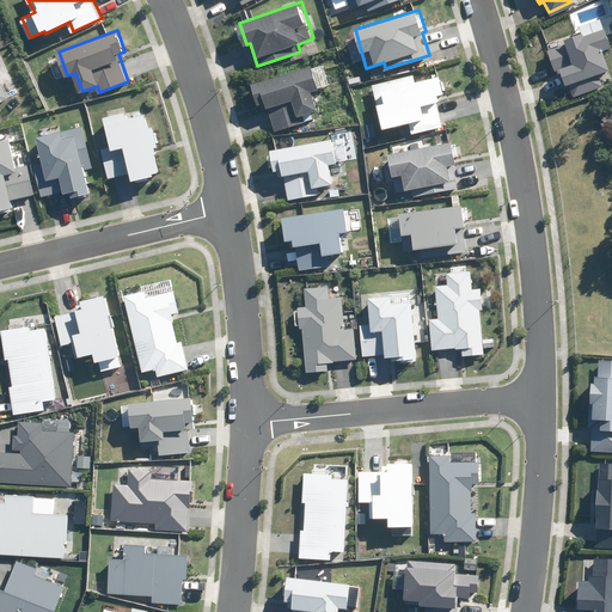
[(569,62),(554,68),(563,92),(605,75),(595,51),(606,48),(599,30),(562,44),(569,62)]
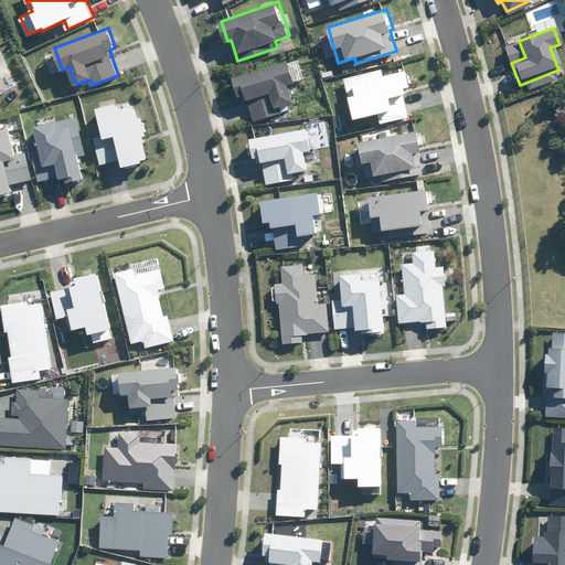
[(298,82),(290,57),(233,75),(240,95),(247,93),(255,118),(283,110),(280,106),(296,100),(290,84),(298,82)]
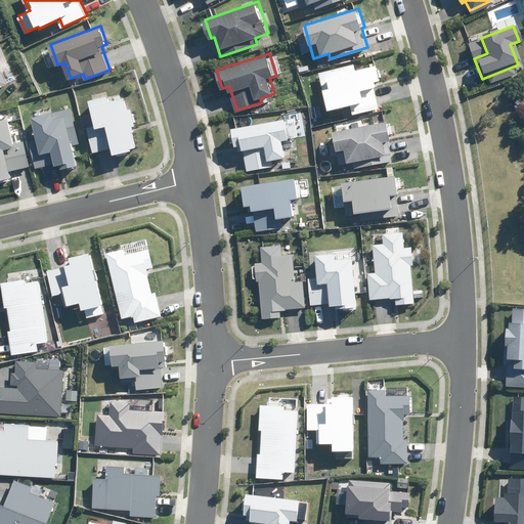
[(0,86),(9,83),(0,60),(0,86)]
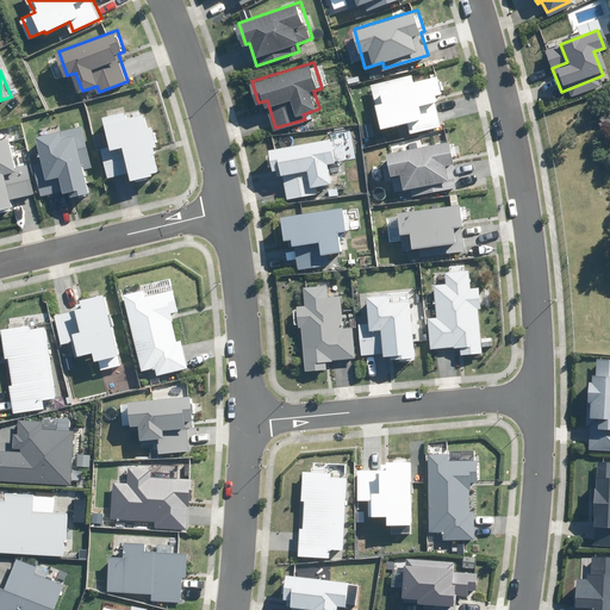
[(415,73),(373,82),(384,129),(410,123),(411,131),(442,124),(436,100),(440,99),(439,93),(446,92),(442,73),(417,79),(415,73)]
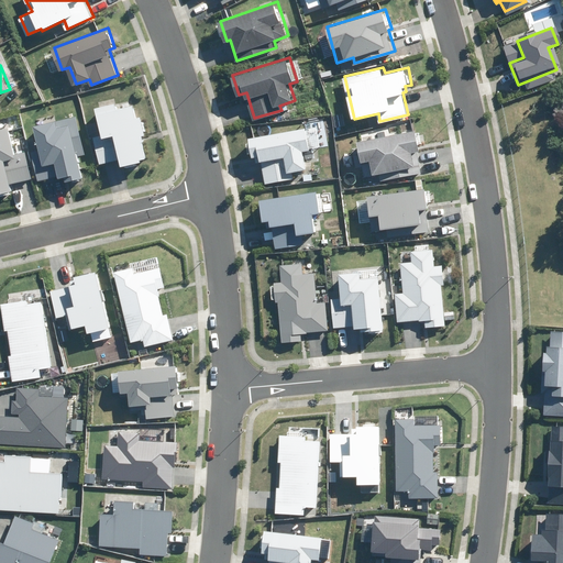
[(119,101),(98,107),(105,132),(95,134),(101,162),(122,157),(124,165),(144,159),(143,158),(148,156),(144,141),(146,140),(145,134),(148,133),(143,114),(140,116),(136,103),(120,107),(119,101)]
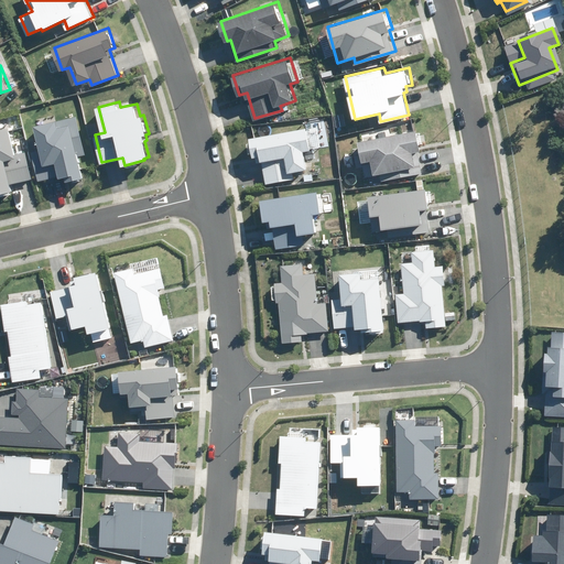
[(77,115),(38,125),(43,147),(32,150),(40,180),(61,175),(62,177),(67,176),(68,181),(86,176),(80,154),(86,153),(77,115)]
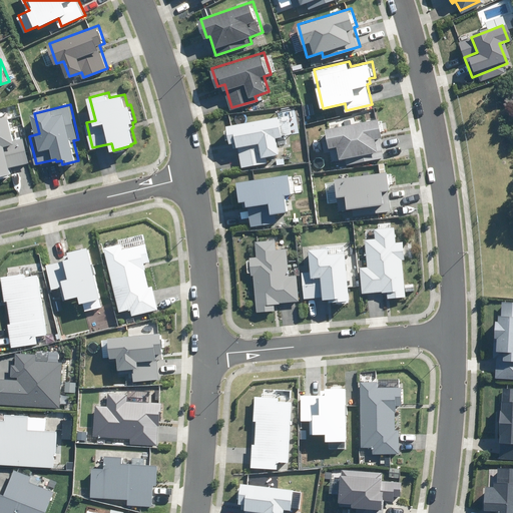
[(10,114),(0,115),(0,174),(12,172),(11,165),(30,160),(24,136),(16,138),(10,114)]
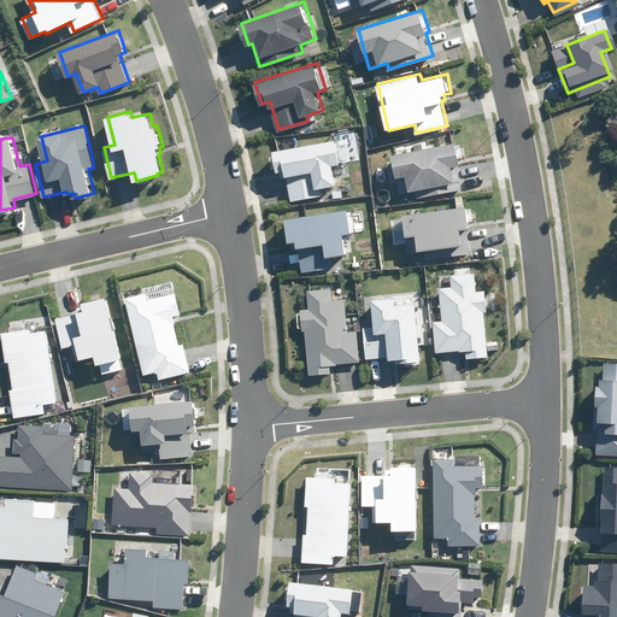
[(338,137),(275,150),(278,172),(282,171),(283,176),(288,175),(292,200),(324,194),(323,186),(339,183),(335,164),(342,163),(338,137)]
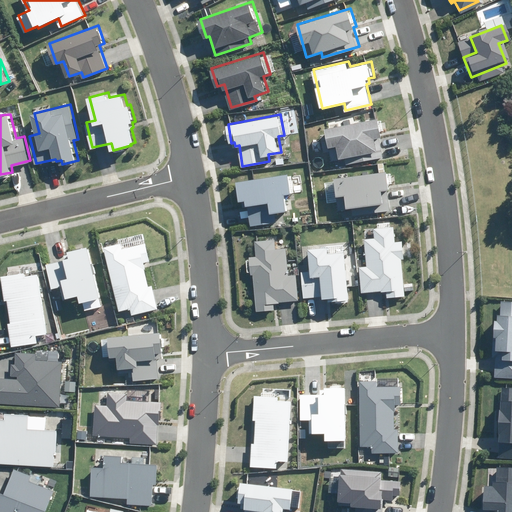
[(380,117),(327,127),(333,159),(347,156),(348,162),(385,155),(381,137),(384,136),(380,117)]
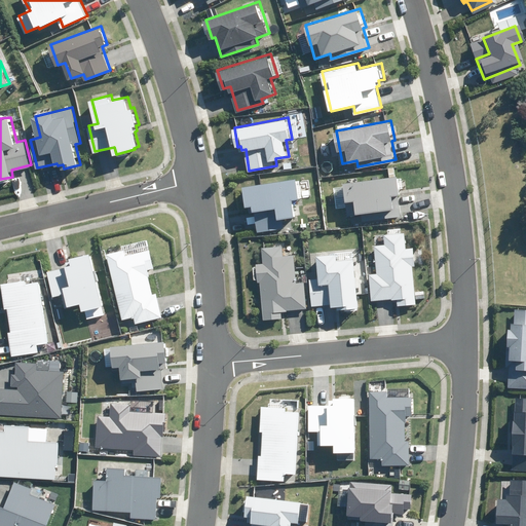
[(357,181),(344,183),(347,216),(369,213),(370,219),(403,216),(400,193),(402,192),(400,174),(355,179),(357,181)]
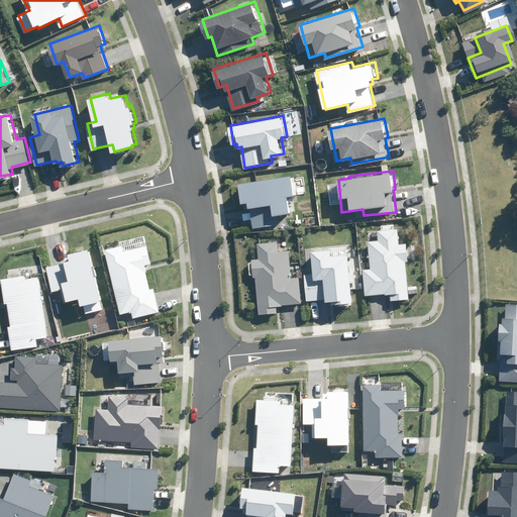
[(293,174),(241,182),(244,205),(242,205),(244,219),(252,217),(253,227),(282,223),(280,214),(293,212),(290,194),(296,193),(293,174)]
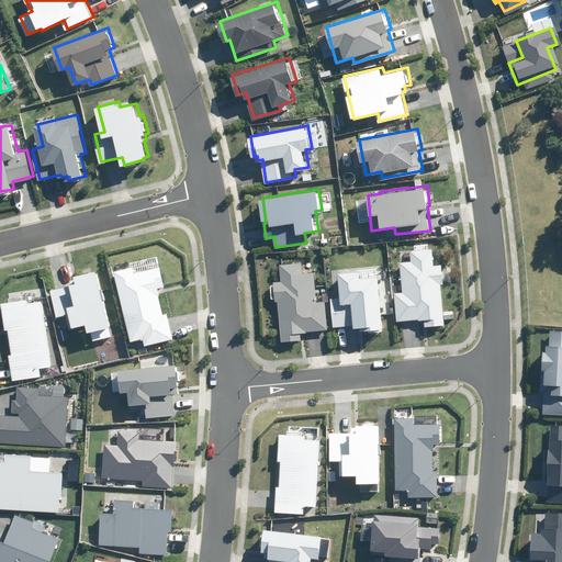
[(403,289),(395,290),(397,318),(427,316),(427,324),(446,322),(441,281),(445,281),(442,262),(435,262),(433,246),(411,248),(412,259),(401,260),(403,289)]
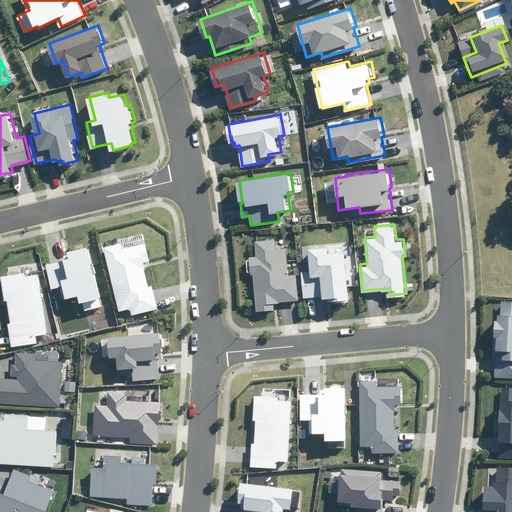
[(276,237),(256,239),(257,254),(250,255),(252,272),(254,272),(257,310),(276,308),(275,301),(300,299),(298,271),(289,272),(286,246),(277,247),(276,237)]
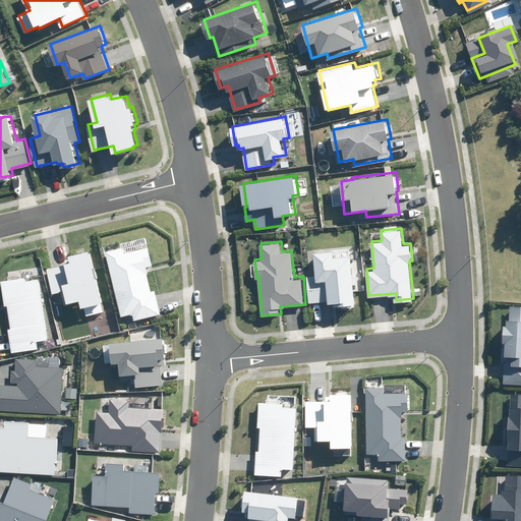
[(132,313),(133,321),(160,314),(155,291),(151,292),(145,267),(152,266),(148,248),(124,254),(122,248),(105,252),(120,316),(132,313)]
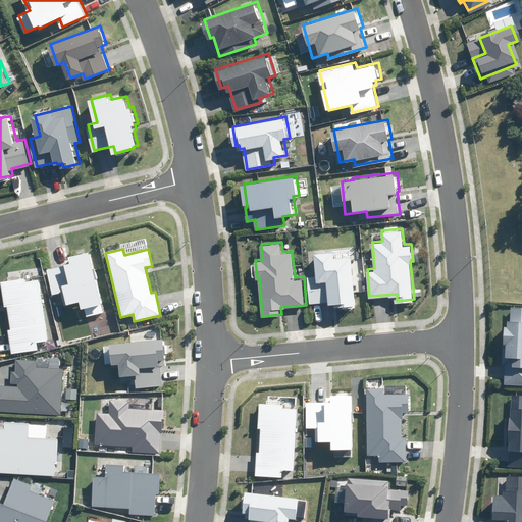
[(317,274),(308,275),(311,302),(330,300),(330,303),(336,303),(336,306),(359,304),(354,254),(336,256),(336,249),(315,251),(317,274)]
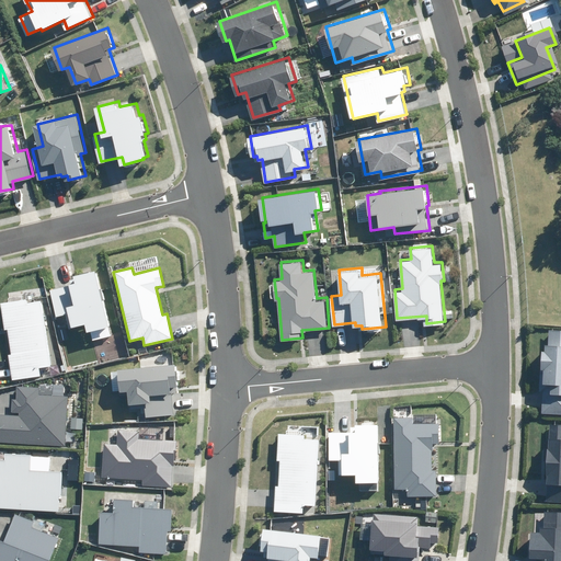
[(91,331),(93,341),(110,336),(94,272),(73,276),(75,279),(70,281),(71,285),(50,290),(57,317),(68,313),(71,328),(84,324),(87,332),(91,331)]
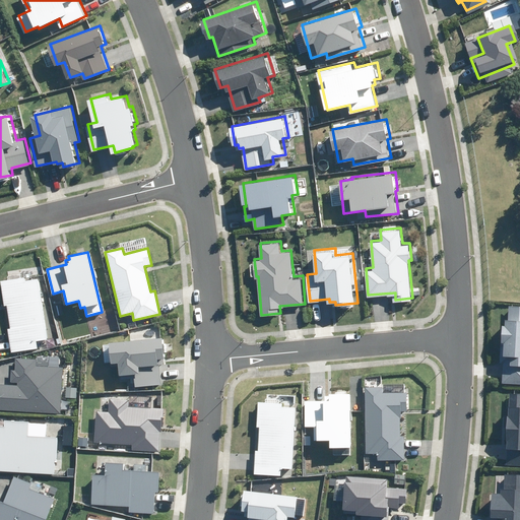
[(11,353),(38,349),(36,342),(48,340),(38,279),(24,281),(23,277),(0,281),(4,307),(7,307),(10,329),(7,330),(11,353)]
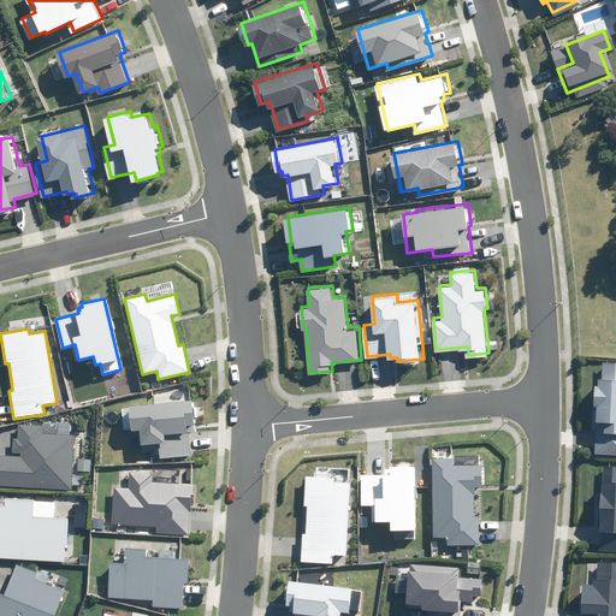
[(615,363),(592,365),(592,378),(586,378),(586,407),(591,407),(591,428),(586,428),(586,451),(615,450),(615,363)]
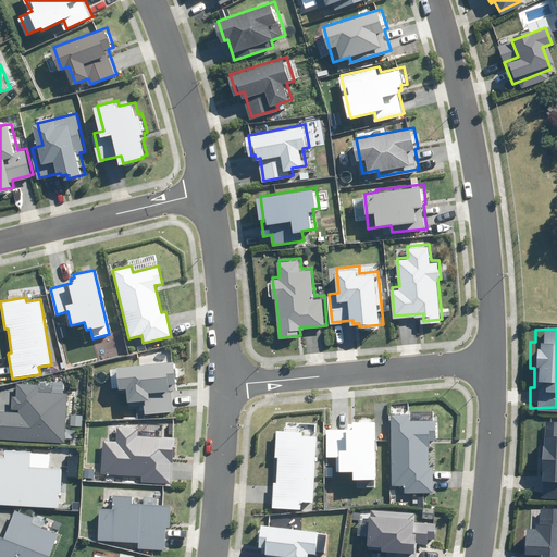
[(144,416),(172,412),(170,392),(175,391),(172,362),(116,369),(119,390),(125,388),(127,408),(143,407),(144,416)]
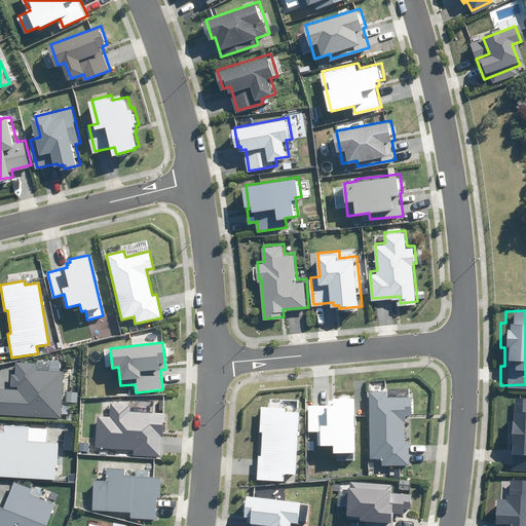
[(0,415),(62,419),(64,372),(37,371),(37,364),(15,363),(14,374),(11,374),(10,386),(17,386),(17,389),(0,388),(0,415)]
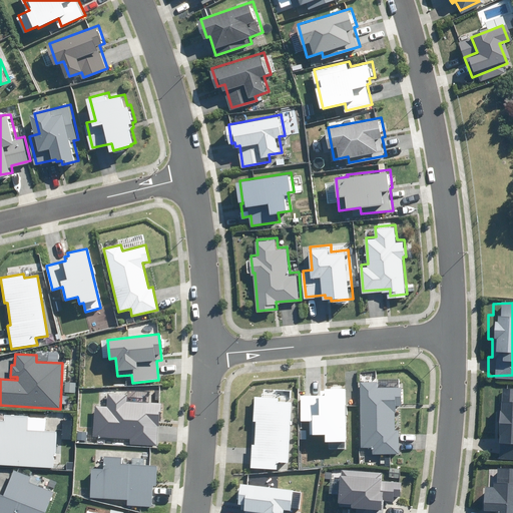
[(373,448),(373,454),(400,454),(400,430),(395,430),(394,413),(396,413),(396,406),(401,406),(401,387),(378,388),(378,382),(361,382),(361,448),(373,448)]
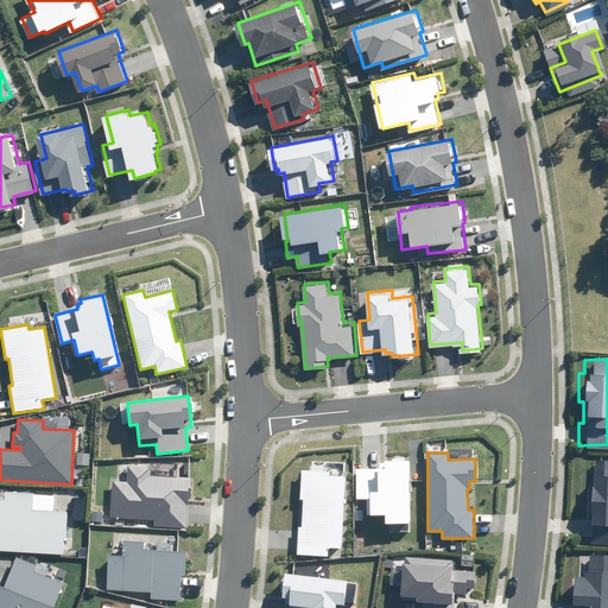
[(606,454),(582,454),(582,512),(587,512),(587,526),(607,526),(607,477),(606,477),(606,454)]
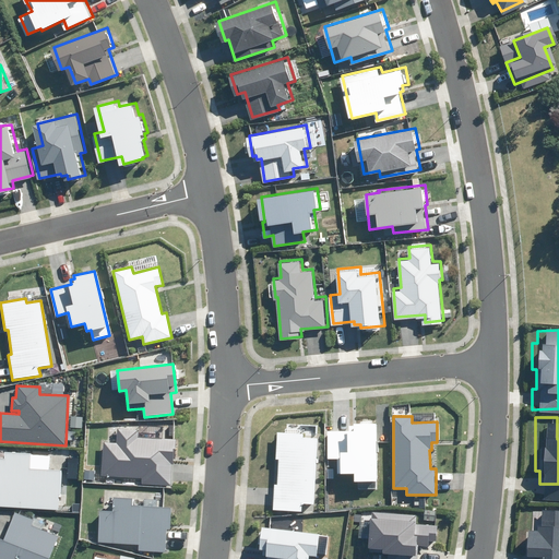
[(354,483),(377,482),(376,425),(348,425),(348,431),(328,432),(328,459),(340,459),(341,474),(354,474),(354,483)]
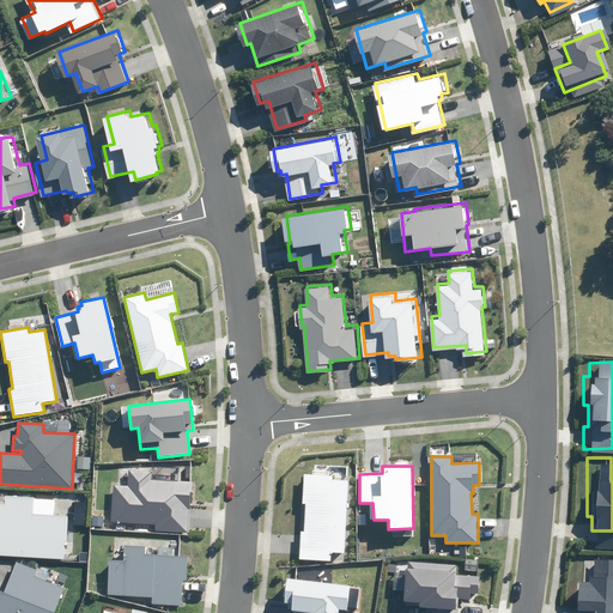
[(156,532),(187,534),(188,504),(192,504),(193,483),(152,480),(152,473),(129,471),(128,486),(114,485),(111,520),(156,523),(156,532)]
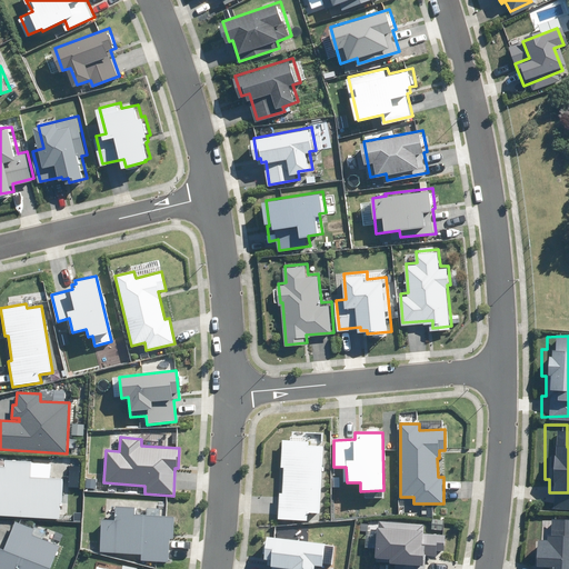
[(308,512),(320,512),(323,447),(309,446),(309,441),(282,440),(281,468),(283,469),(282,493),(279,493),(278,519),(308,520),(308,512)]
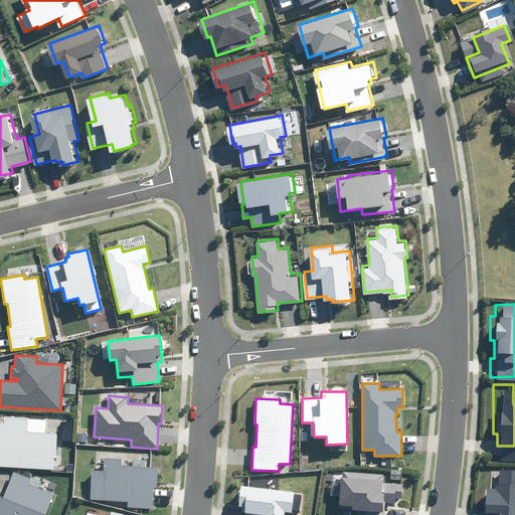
[(0,467),(53,470),(54,456),(56,456),(57,434),(27,433),(27,417),(3,416),(3,423),(0,422),(0,467)]
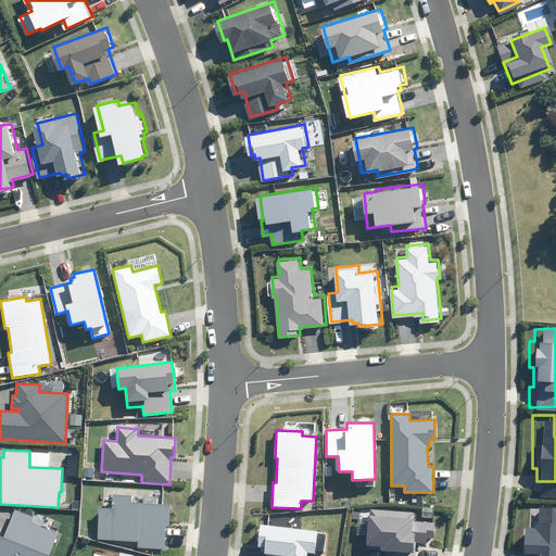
[(138,547),(165,548),(166,527),(169,527),(171,506),(131,504),(131,496),(112,495),(111,509),(99,508),(97,540),(139,542),(138,547)]
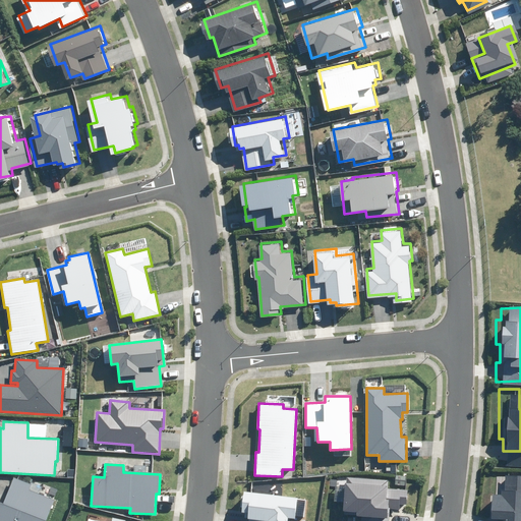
[(496,488),(489,488),(489,518),(496,518),(496,520),(520,520),(520,490),(520,491),(520,485),(520,472),(497,472),(496,488)]
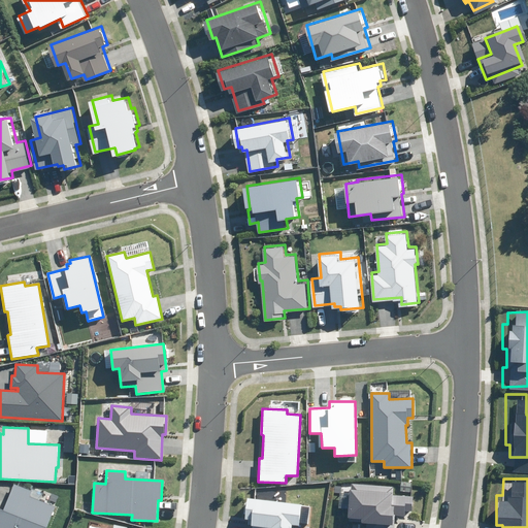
[(0,508),(0,527),(47,527),(56,506),(30,497),(33,491),(14,484),(4,510),(0,508)]
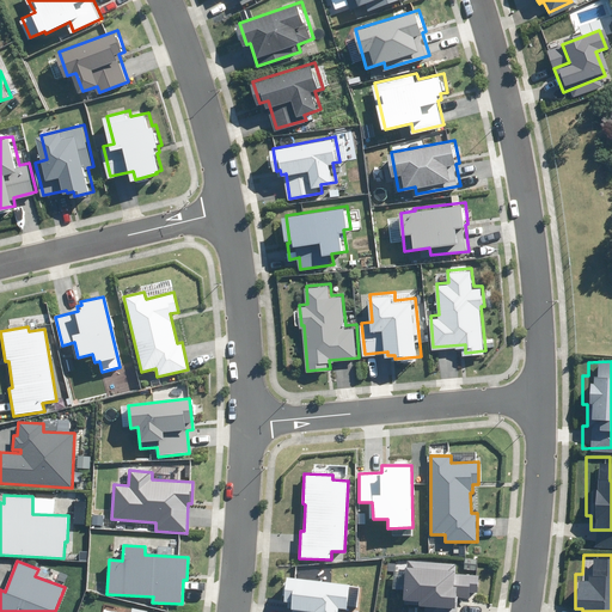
[(424,606),(423,611),(456,611),(458,598),(470,598),(470,593),(477,593),(478,576),(456,575),(456,565),(405,562),(403,605),(424,606)]
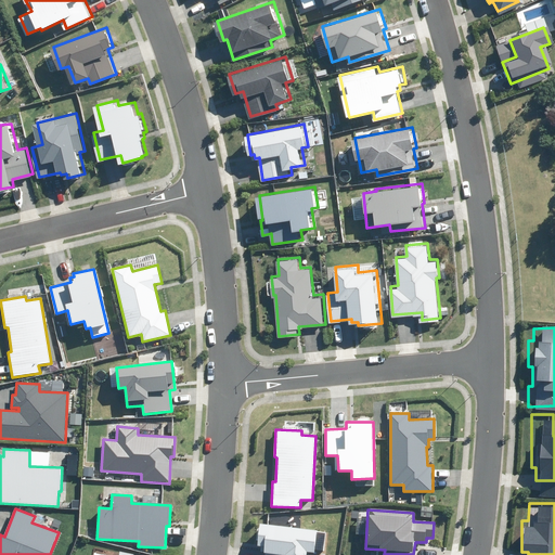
[(306,554),(307,551),(314,552),(318,530),(259,524),(257,545),(265,546),(263,554),(306,554)]
